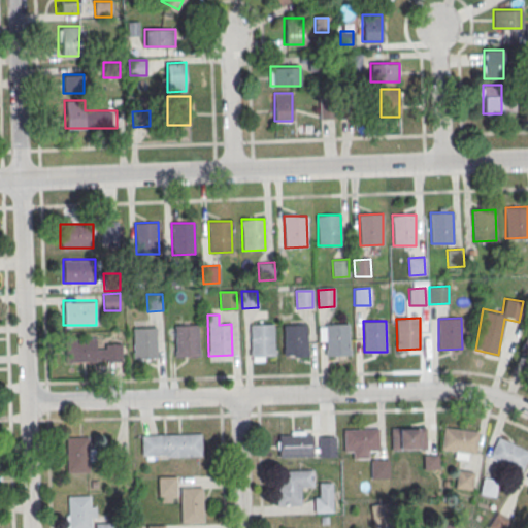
[(326,324),(327,355),(350,355),(349,323),(326,324)]
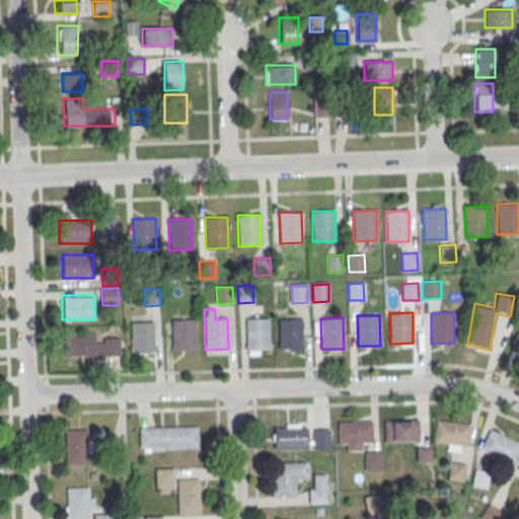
[(245,319),(246,350),(269,349),(269,318),(245,319)]
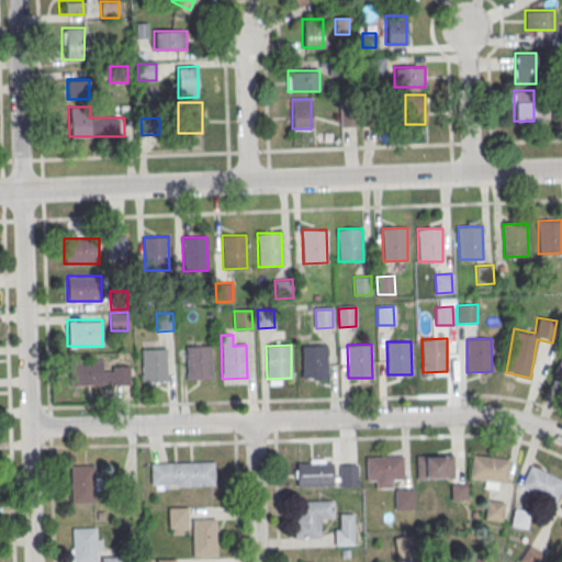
[(302,345),(302,379),(327,378),(326,345),(302,345)]
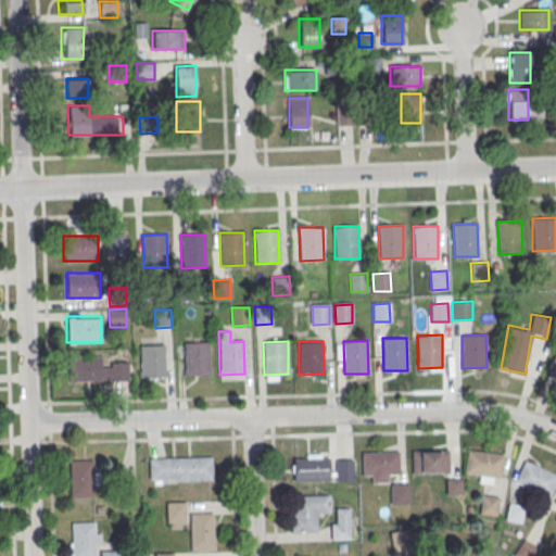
[(184,342),(185,375),(209,375),(207,342),(184,342)]
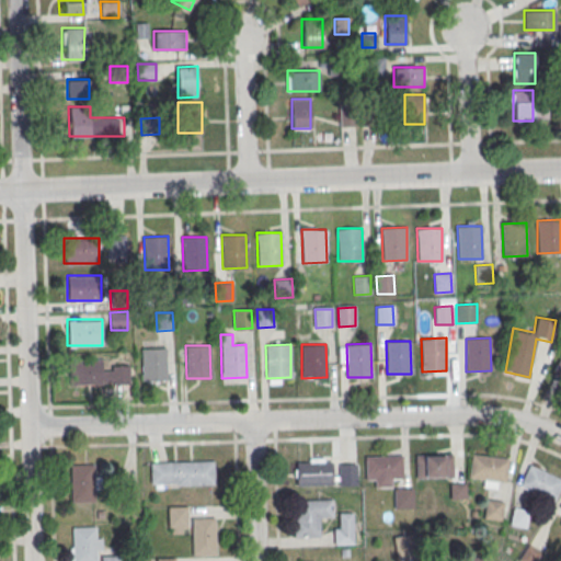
[(140,348),(141,381),(165,380),(165,347),(140,348)]
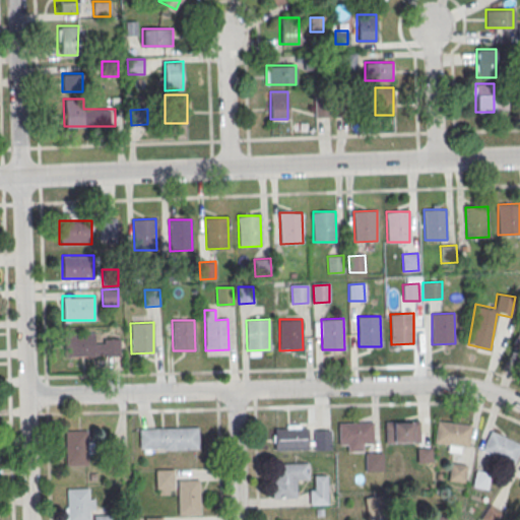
[(64,355),(120,355),(120,337),(95,337),(95,332),(64,332),(64,355)]
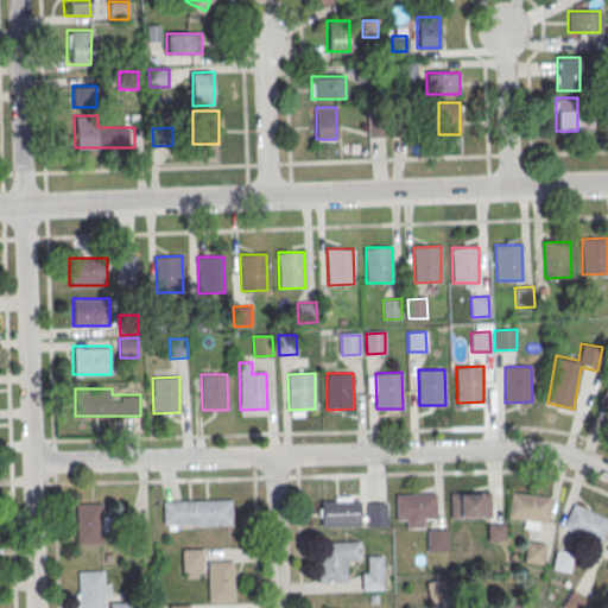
[(511,492),(551,496),(548,523),(507,517),(511,492)]
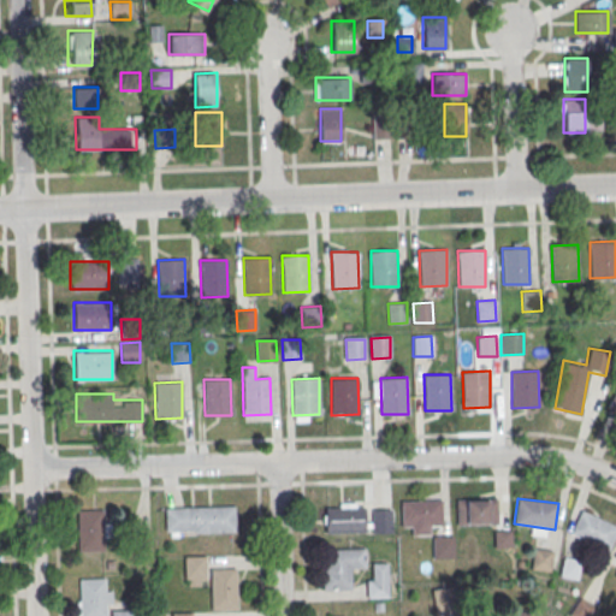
[(497,499),(456,499),(456,523),(497,523),(497,499)]
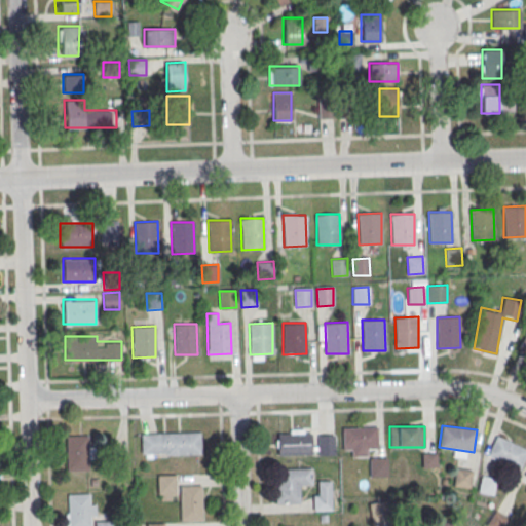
[(377,427),(343,427),(343,448),(352,448),(352,456),(367,456),(367,448),(377,448),(377,427)]
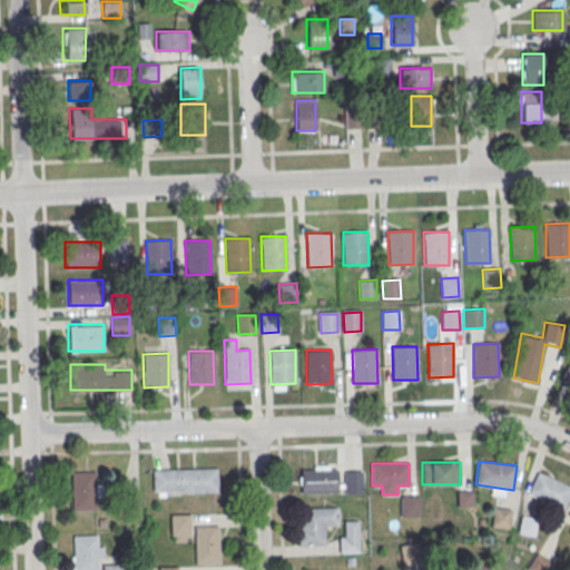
[(337,465),(300,465),(300,493),(337,493),(337,465)]
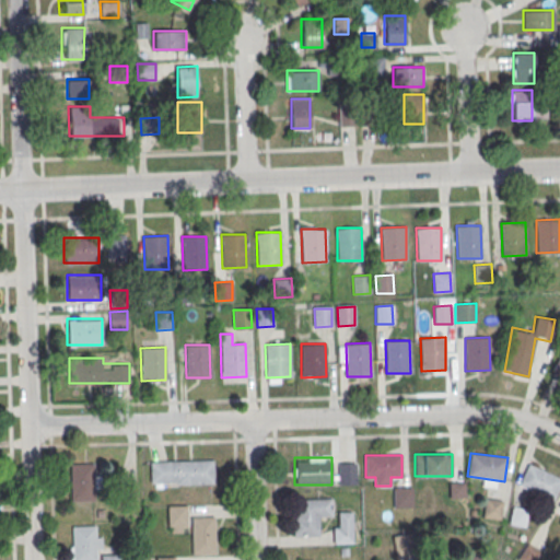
[(214,485),(214,459),(150,459),(150,485),(214,485)]
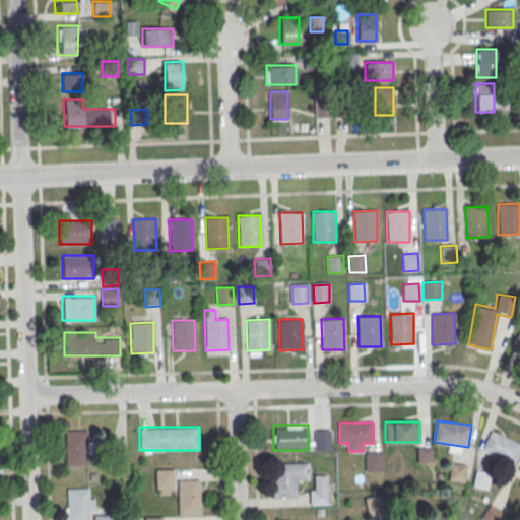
[(314,450),(330,450),(330,429),(314,429),(314,450)]
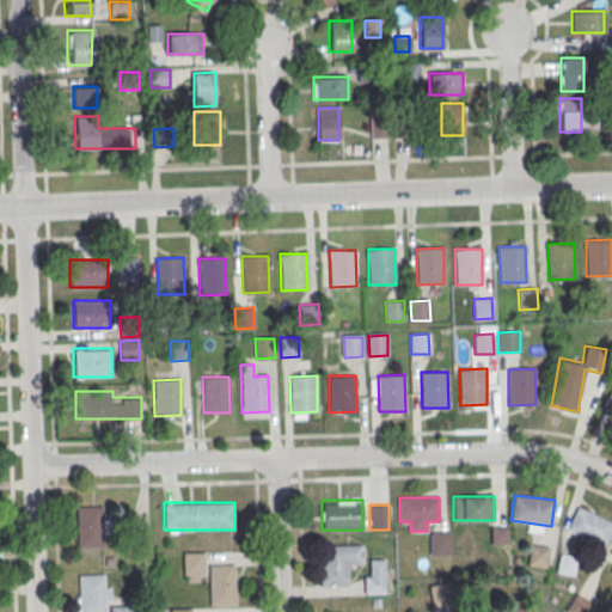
[(102,507),(77,507),(78,548),(103,546),(102,507)]
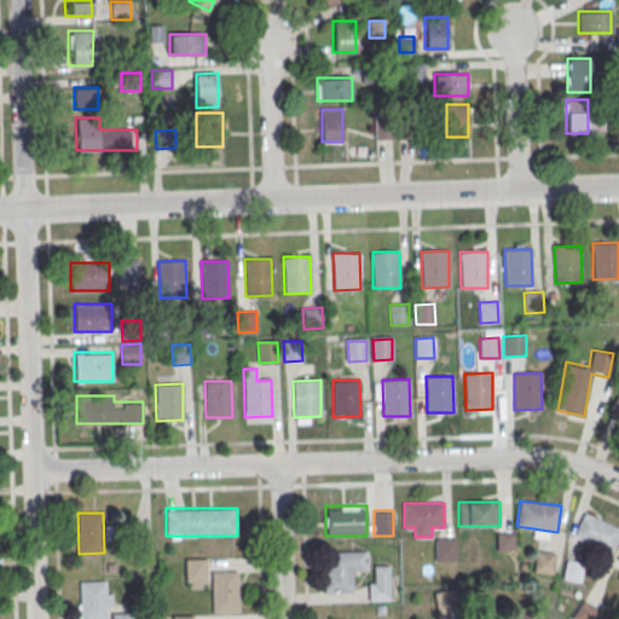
[(584,513),(618,530),(618,536),(611,554),(573,536),(584,513)]
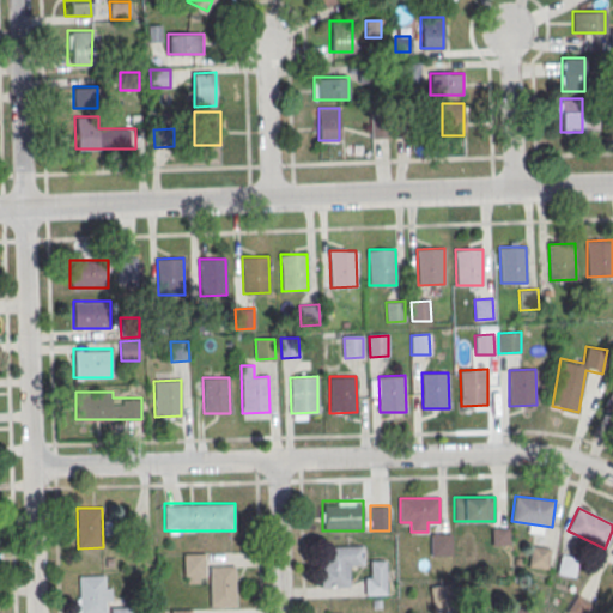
[(493,544),(509,544),(509,528),(493,528),(493,544)]
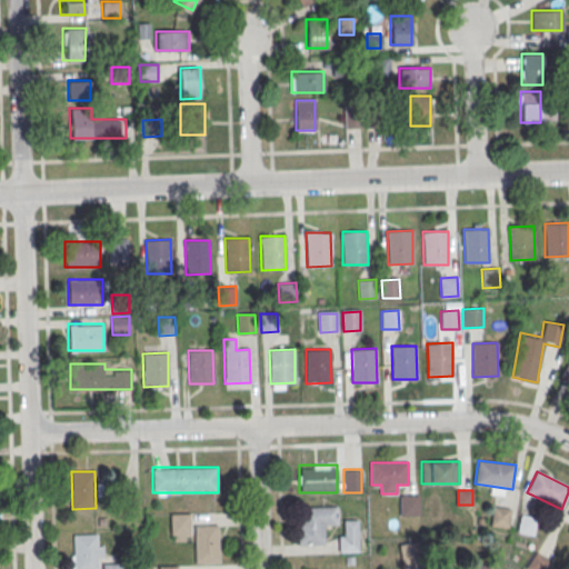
[(418,515),(418,495),(400,495),(400,515),(418,515)]
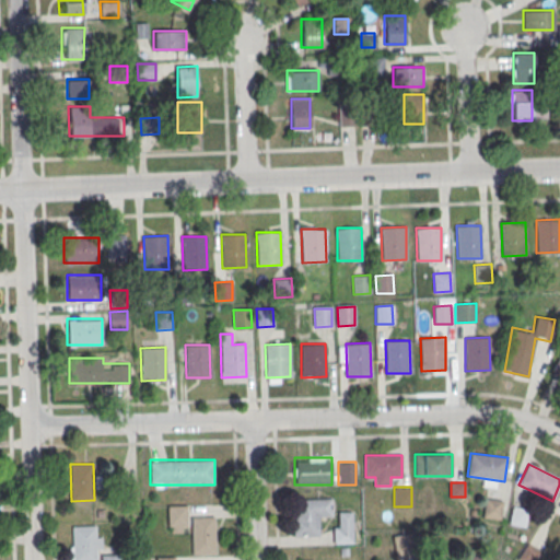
[(502,500),(485,498),(483,517),(500,518),(502,500)]
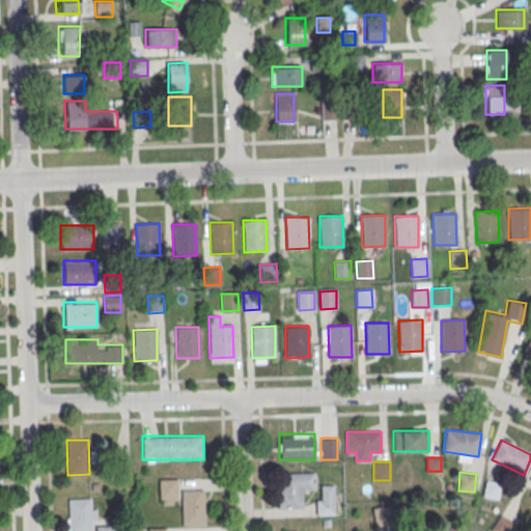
[(281,474),(314,473),(315,488),(303,490),(303,508),(278,508),(278,491),(281,491),(281,474)]
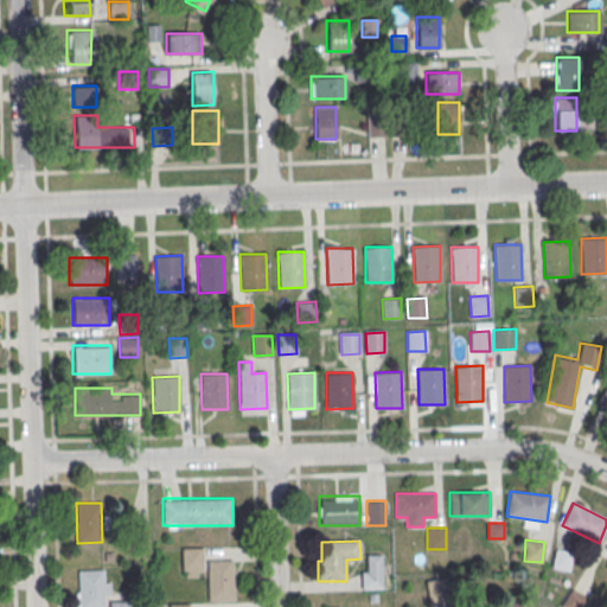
[(184,549),(203,548),(203,564),(184,566),(184,549)]
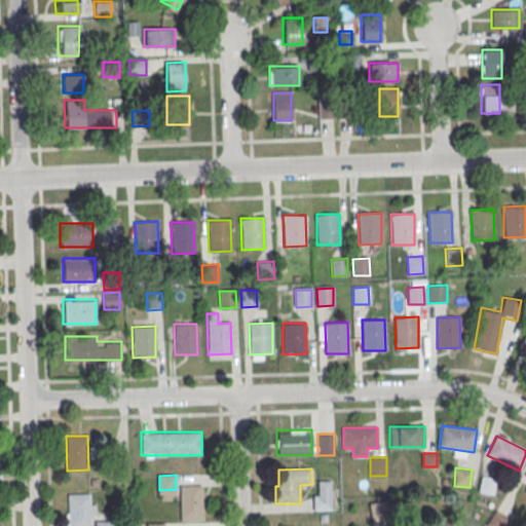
[(496,478),(481,476),(479,492),(493,494),(496,478)]
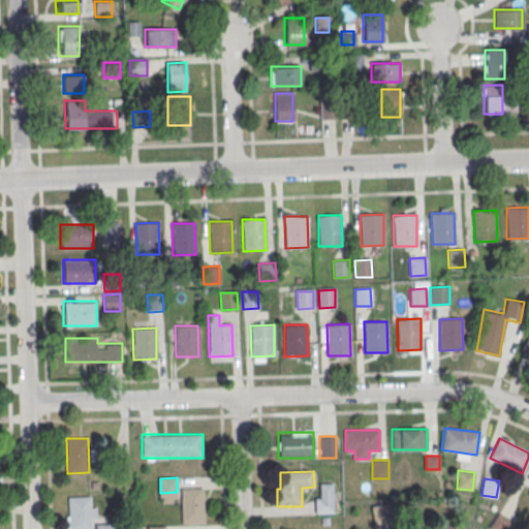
[(314,494),(314,512),(333,512),(333,483),(320,483),(320,494),(314,494)]
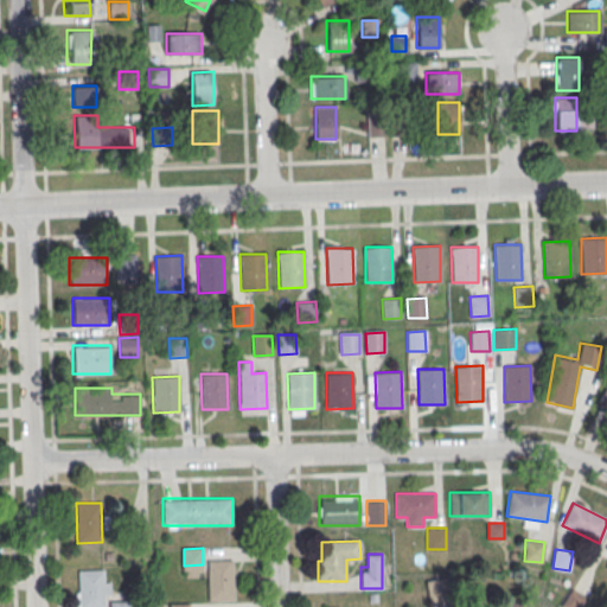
[(232,560),(208,561),(209,601),(234,600),(232,560)]
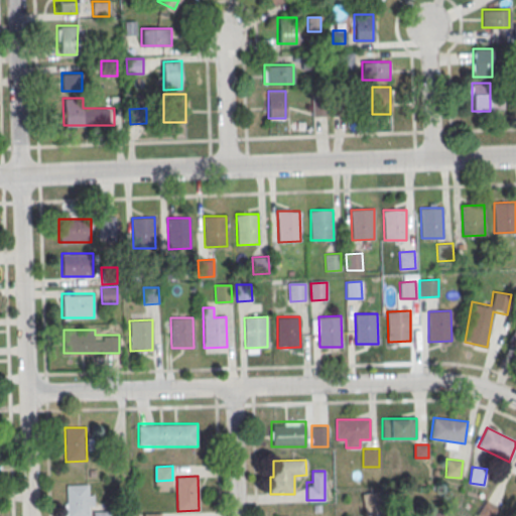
[(88,515),(88,485),(67,485),(67,515),(88,515)]
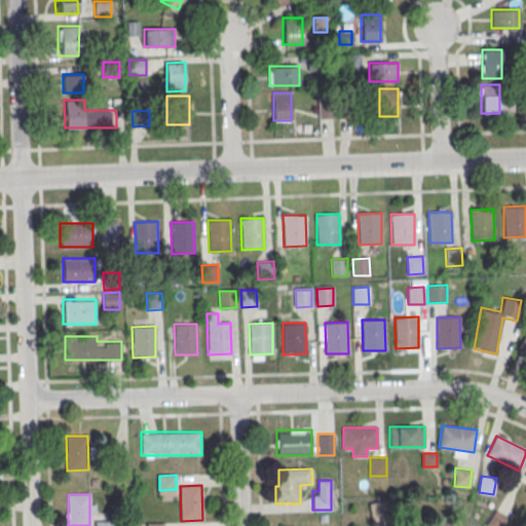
[(486,525),(487,525),(500,525),(506,518),(494,511),(486,525)]
